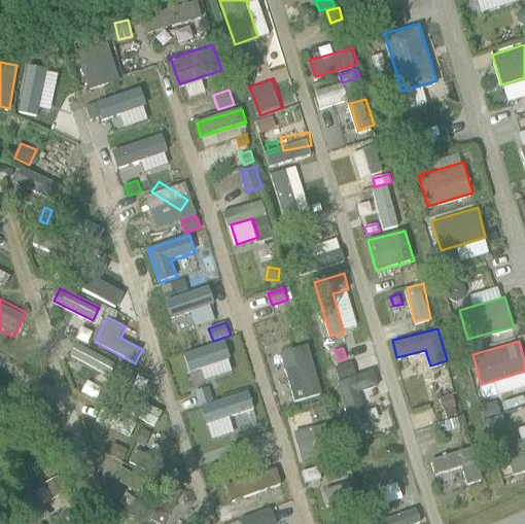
[(352,361),(336,367),(339,378),(355,372),(352,361)]
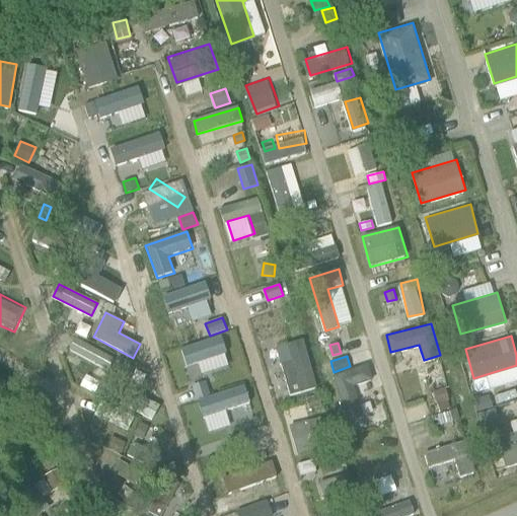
[(126,361),(121,370),(132,375),(136,366),(126,361)]
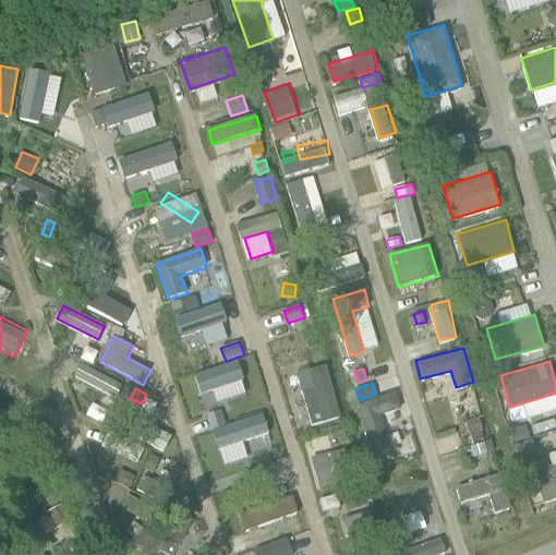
[(397,390),(358,402),(374,451),(390,446),(379,413),(400,406),(397,390)]
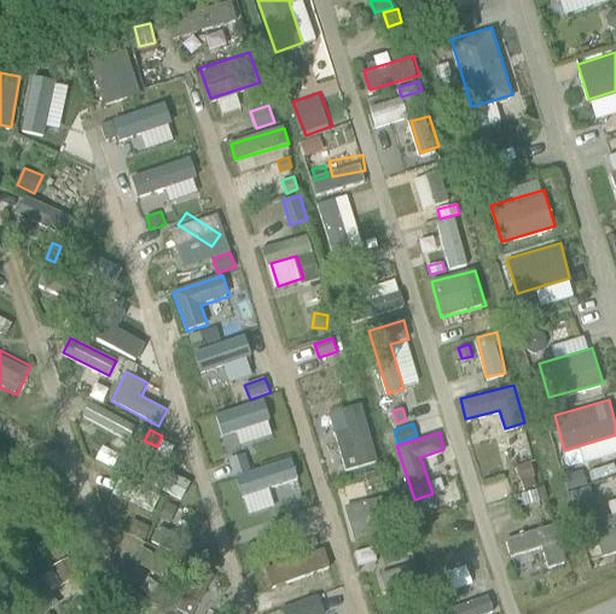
[(122,455),(115,468),(125,473),(132,460),(122,455)]
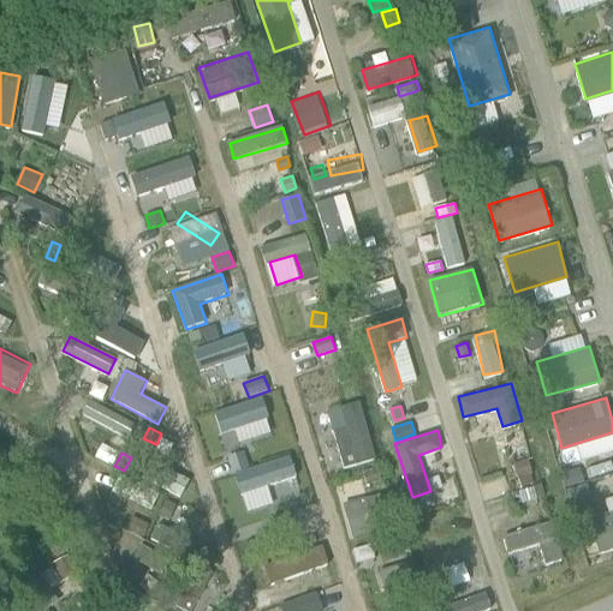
[(247,454),(230,459),(234,474),(251,468),(247,454)]
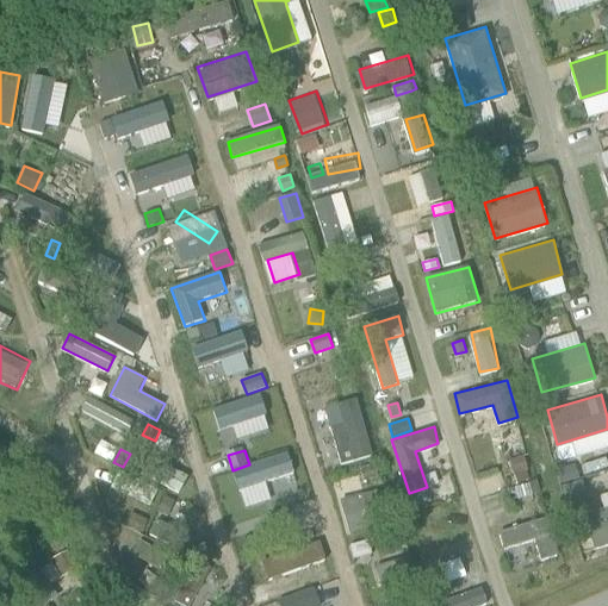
[(525,456),(513,460),(516,472),(517,472),(520,481),(531,479),(527,468),(529,468),(525,456)]
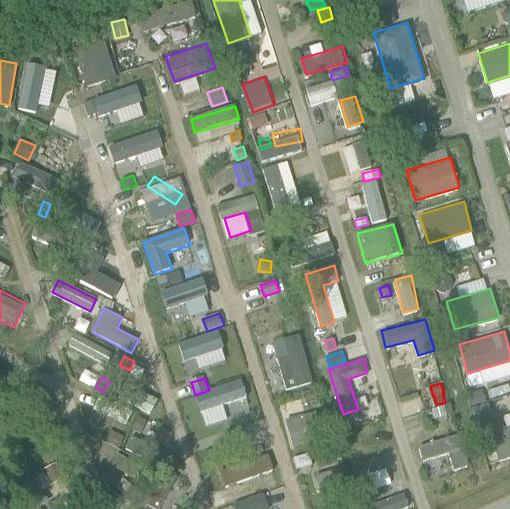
[(315,389),(305,392),(308,402),(318,399),(315,389)]
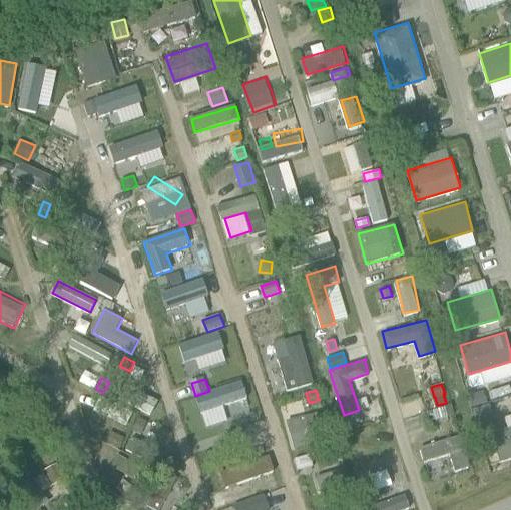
[(446,406),(435,409),(437,419),(449,415),(446,406)]
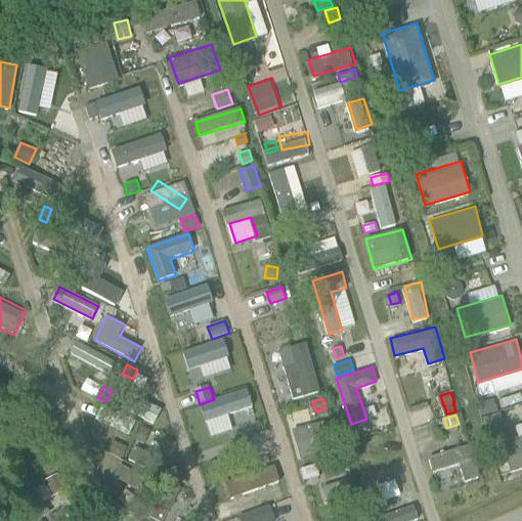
[(323,420),(297,426),(304,458),(330,449),(323,420)]
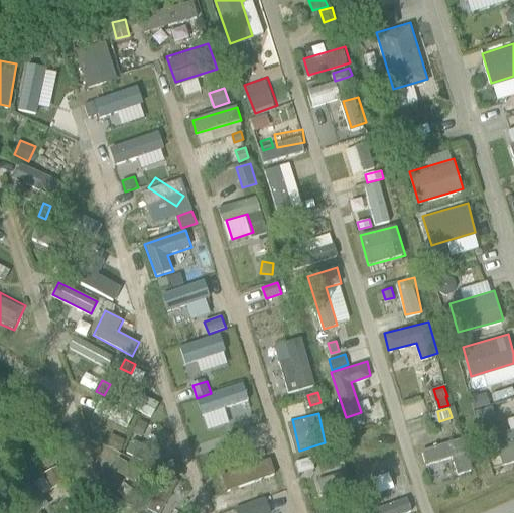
[(140,419),(134,432),(143,437),(149,423),(140,419)]
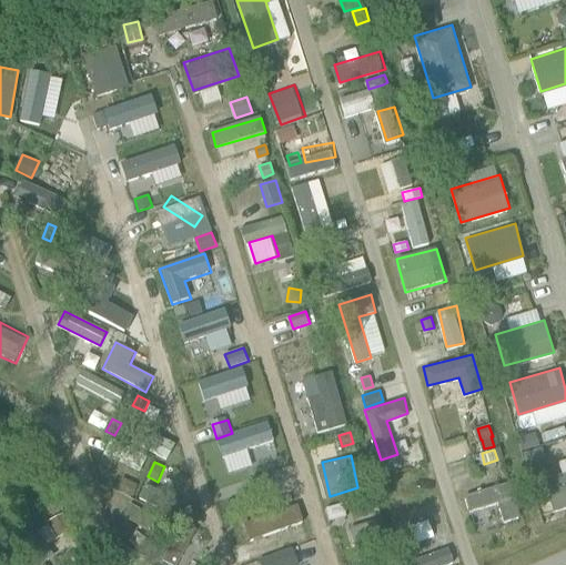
[(565,471),(544,477),(553,511),(565,506),(565,471)]
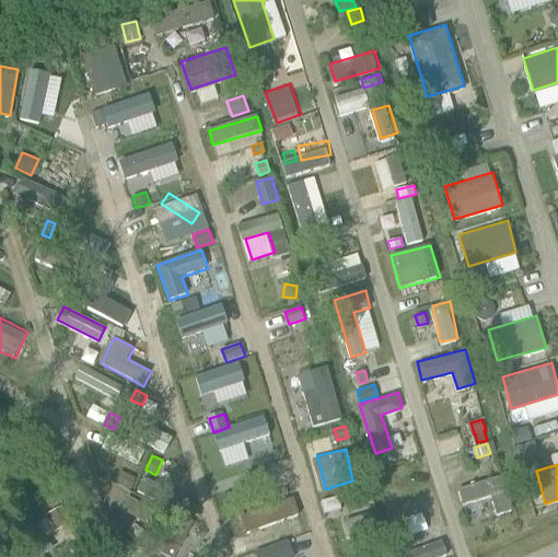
[(123,470),(117,482),(131,488),(137,477),(123,470)]
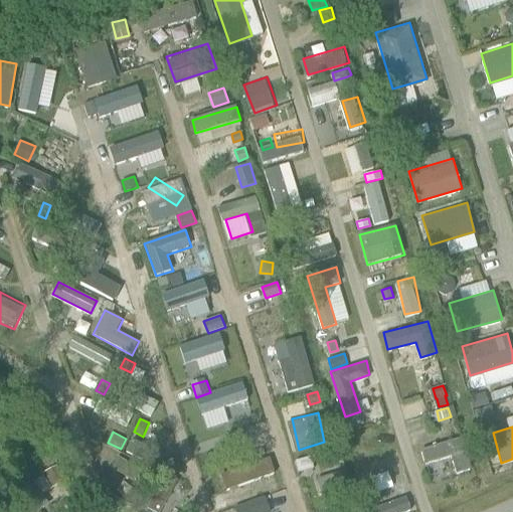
[(462,436),(420,448),(425,462),(451,455),(457,472),(471,466),(462,436)]
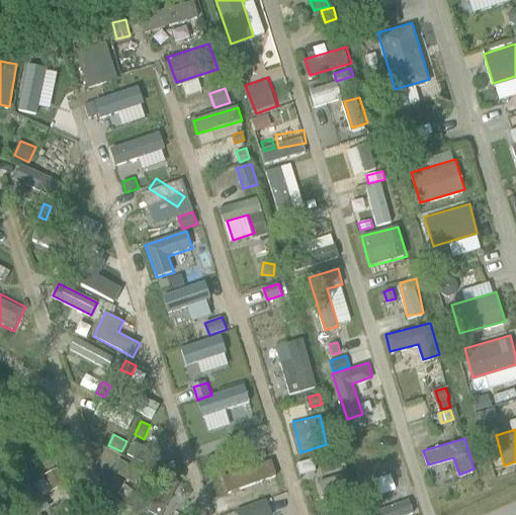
[(240,444),(224,449),(230,470),(246,466),(240,444)]
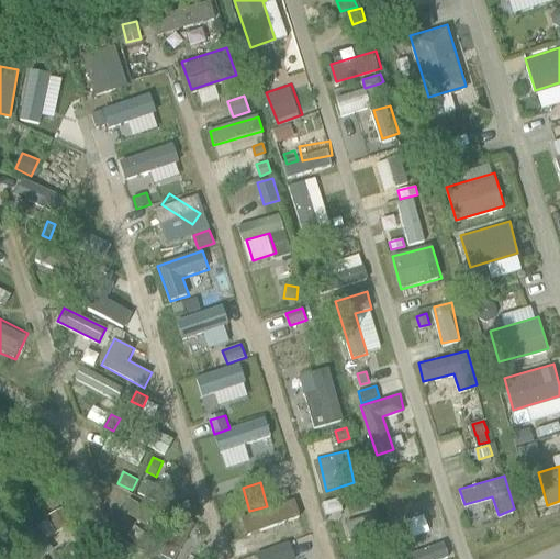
[(63,509),(51,514),(57,528),(69,523),(63,509)]
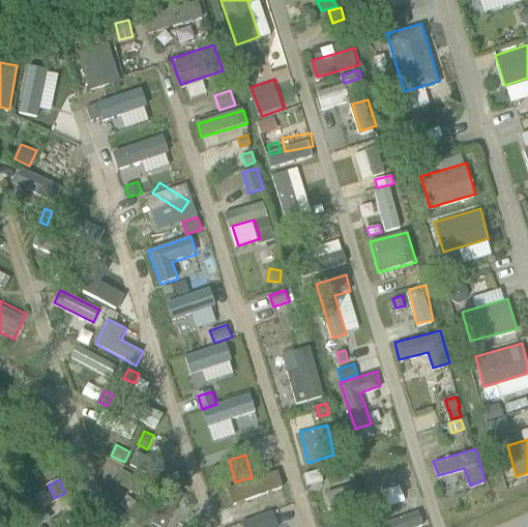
[(403,481),(376,493),(383,509),(410,497),(403,481)]
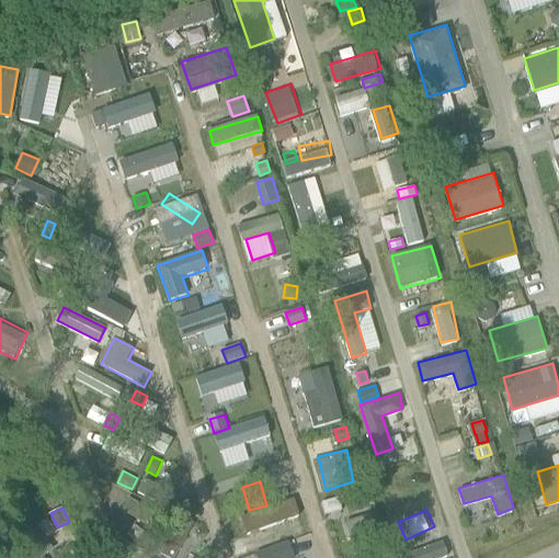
[(298,538),(304,527),(284,517),(278,528),(298,538)]
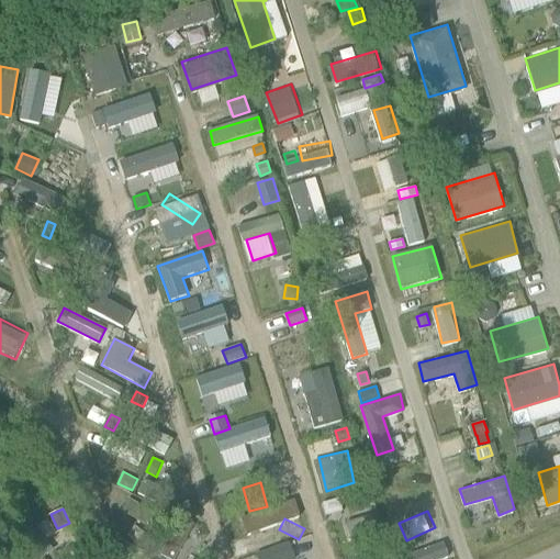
[(43,535),(22,550),(28,558),(44,558),(43,557),(54,549),(43,535)]
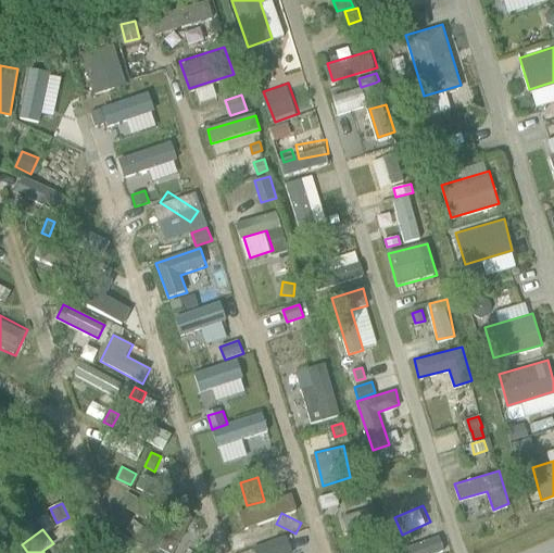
[(401,538),(402,552),(445,552),(444,535),(401,538)]
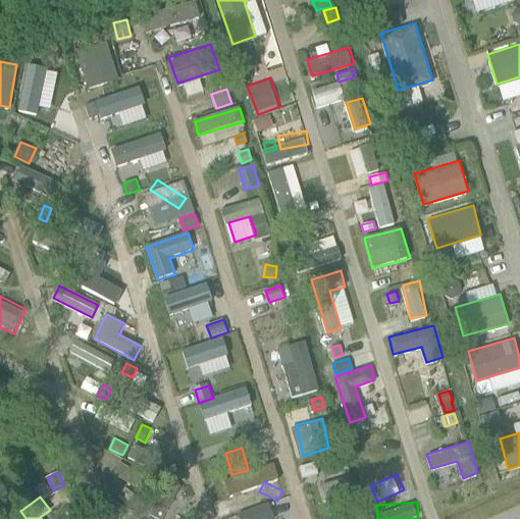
[(274,518),(269,503),(252,509),(256,518),(274,518)]
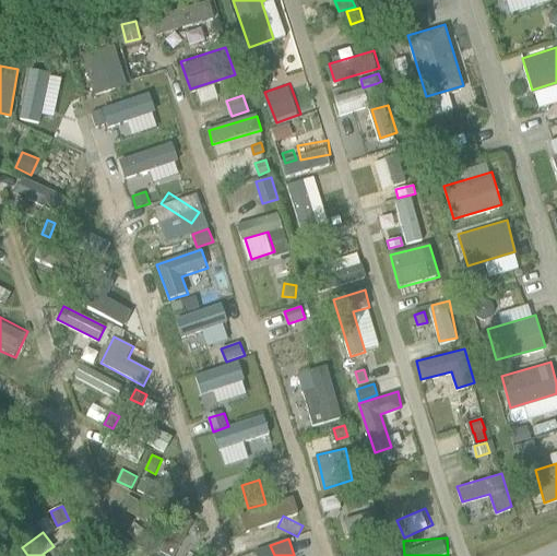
[(10,541),(1,547),(6,553),(14,546),(10,541)]
